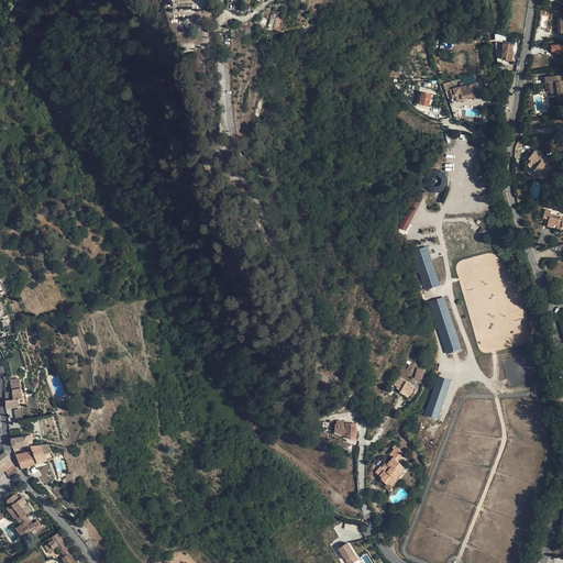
[(285,23),(276,19),(273,29),(283,31),(285,23)]
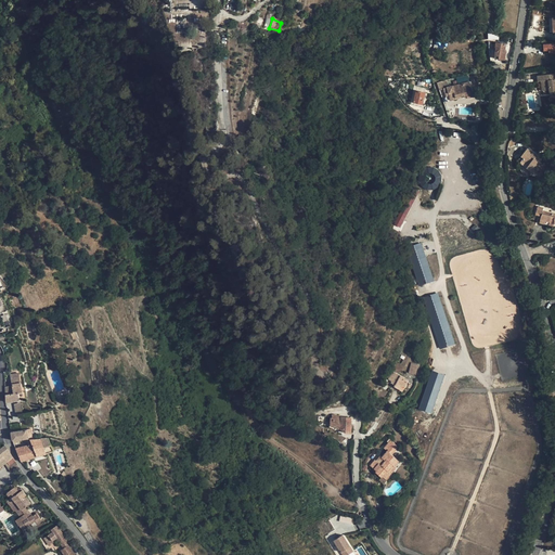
[(506,44),(497,42),(495,48),(497,48),(494,59),(505,60),(506,52),(505,52),(505,50),(506,44)]
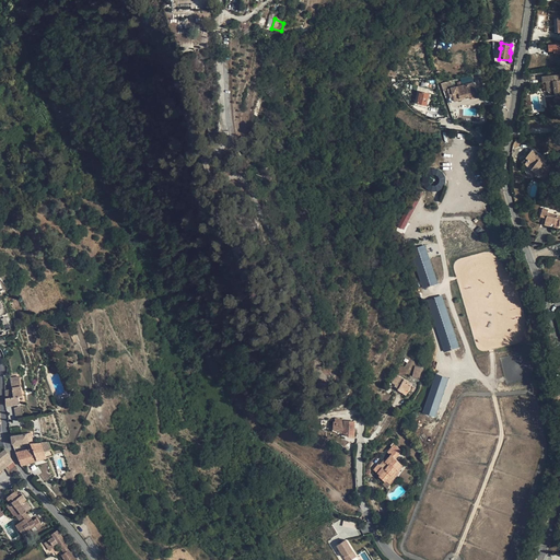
[(559,44),(558,45),(548,45),(549,51),(553,51),(553,54),(559,53),(559,44)]
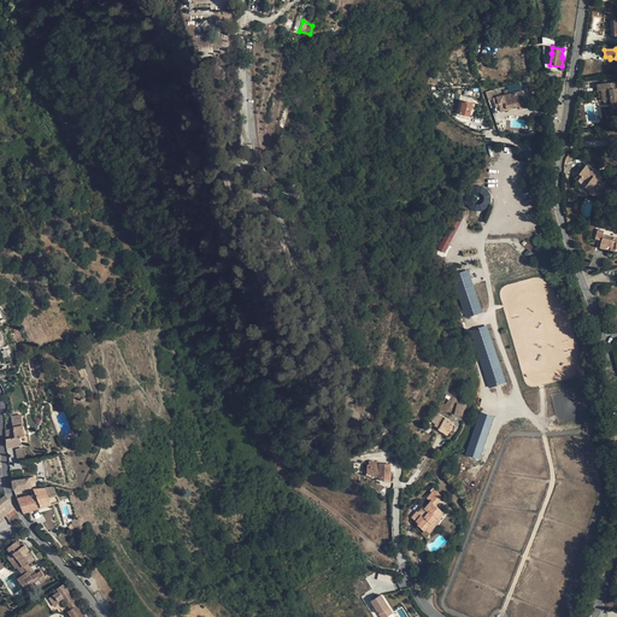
[(616,84),(616,82),(598,84),(598,90),(601,90),(603,101),(611,100),(611,103),(616,101),(616,84)]
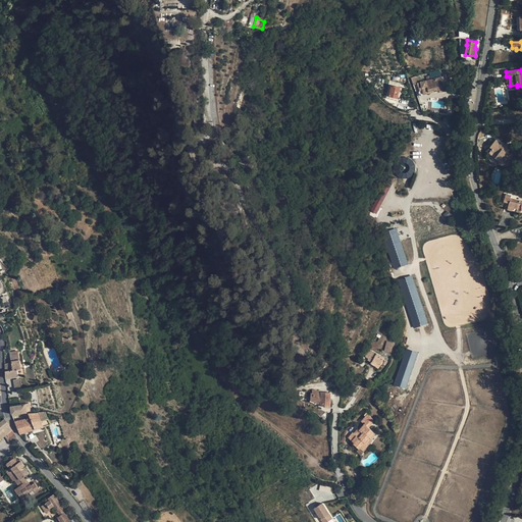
[(420,81),(419,75),(411,77),(413,85),(417,84),(417,83),(420,83),(420,81)]
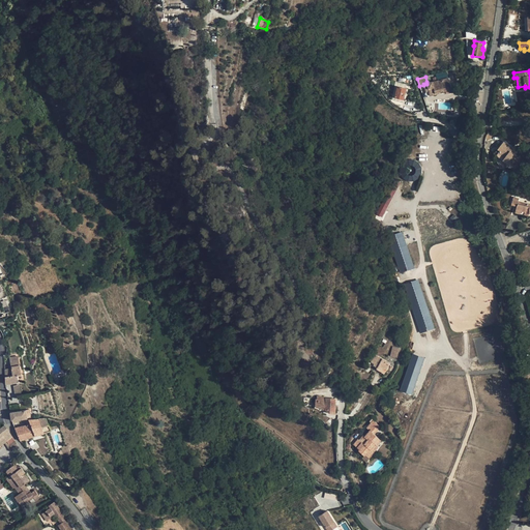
[(433,82),(430,83),(430,81),(427,82),(427,84),(423,84),(423,85),(425,90),(429,89),(429,91),(430,95),(436,94),(436,93),(435,91),(445,88),(445,91),(446,93),(452,92),(448,78),(433,82)]
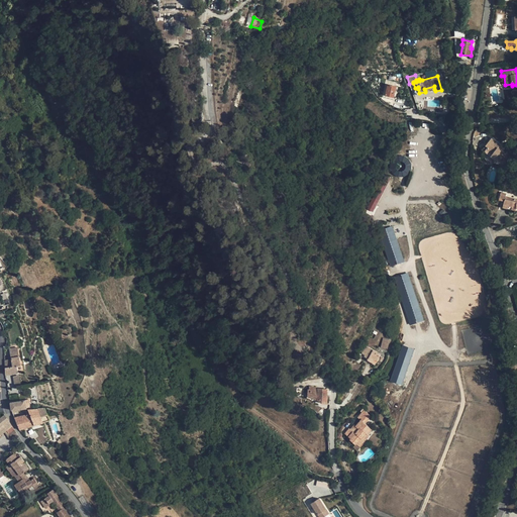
[(396,86),(388,85),(387,92),(386,95),(388,96),(394,97),(396,86)]
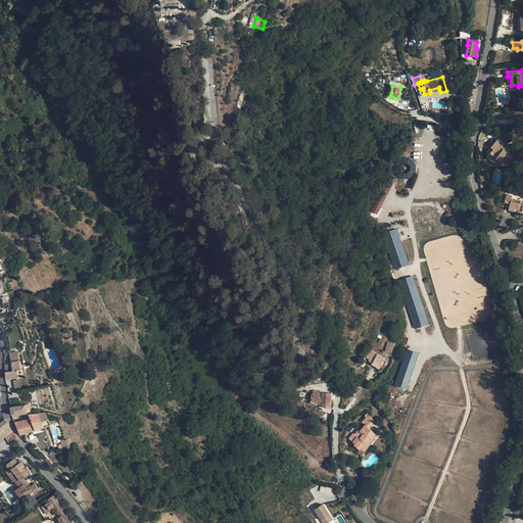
[(506,147),(496,140),(493,145),(495,146),(493,149),(491,151),(498,156),(496,158),(501,161),(505,164),(512,155),(508,152),(504,149),(506,147)]
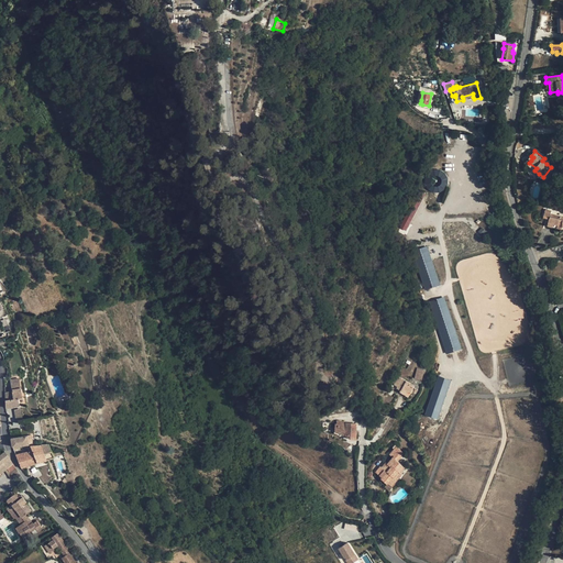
[(426,169),(424,190),(445,191),(446,170),(426,169)]
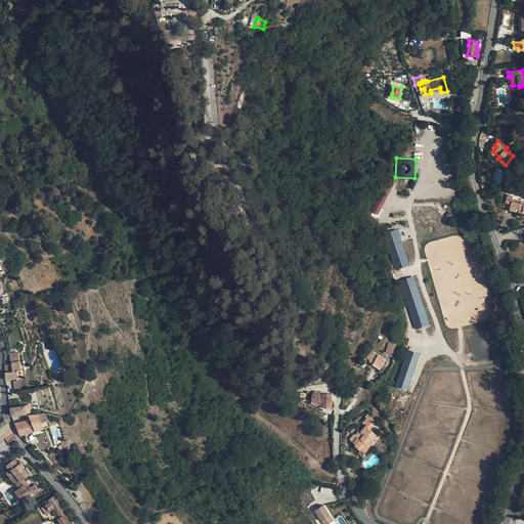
[(370,211),(378,215),(396,181),(389,177),(370,211)]
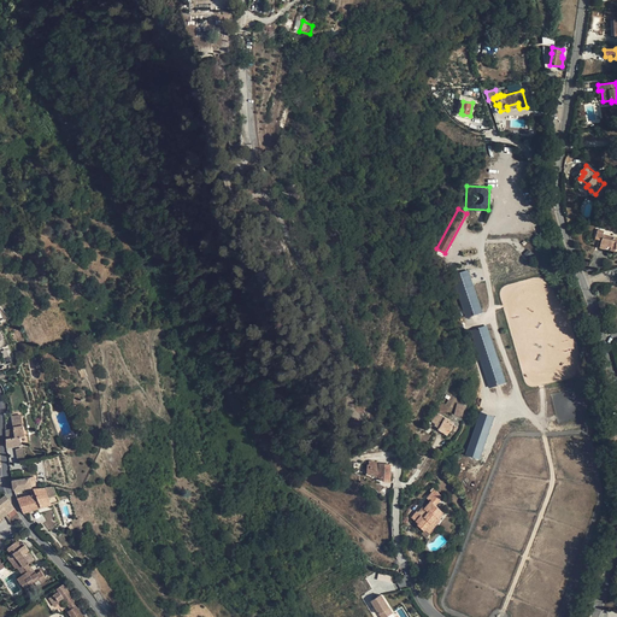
[(604,231),(598,230),(597,234),(603,235),(601,240),(601,245),(606,246),(611,247),(611,250),(616,251),(616,248),(616,238),(616,239),(615,238),(604,235),(604,231)]
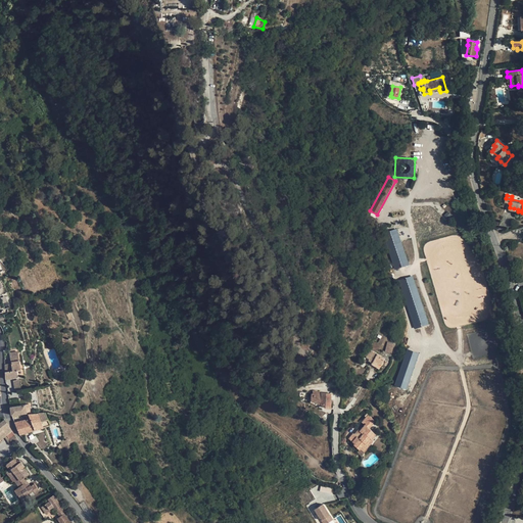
[(394,270),(409,266),(397,229),(383,233),(394,270)]
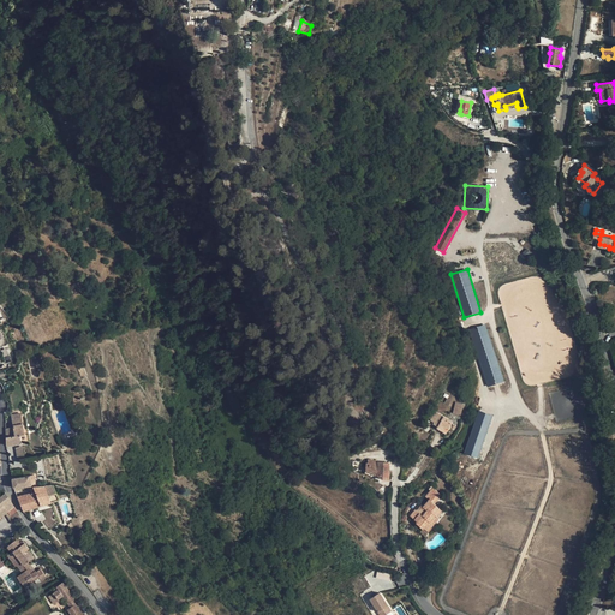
[(503,382),(487,323),(463,329),(465,336),(471,334),(487,387),(503,382)]
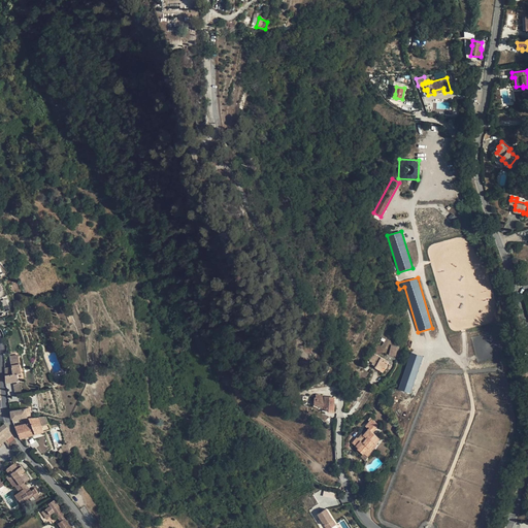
[(69,315),(68,310),(65,312),(69,323),(73,321),(70,314),(69,315)]
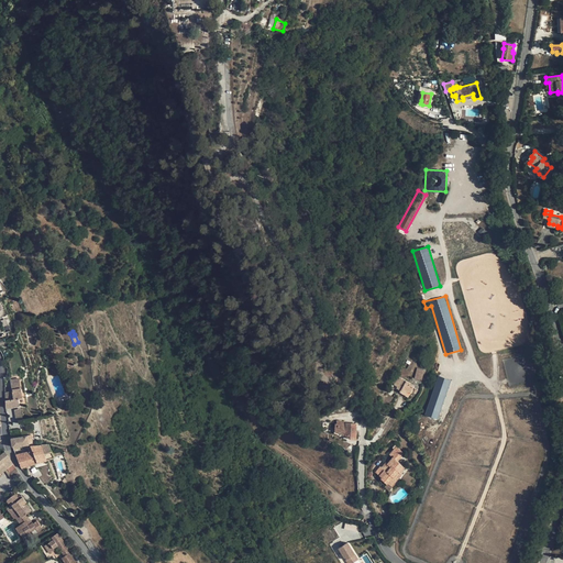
[(417,368),(415,377),(422,379),(423,371),(417,368)]
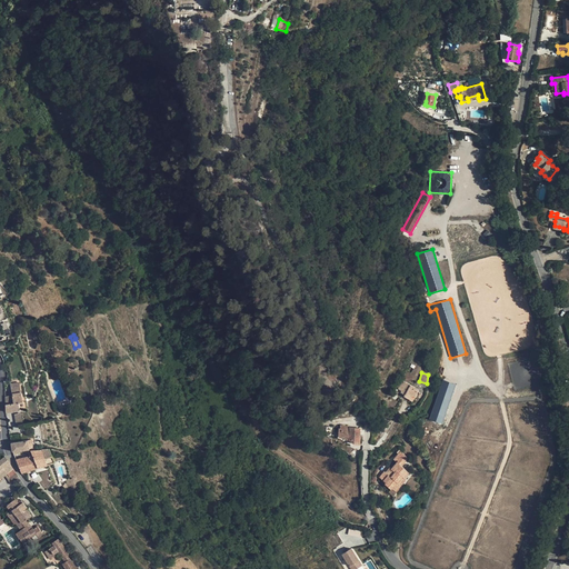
[(443,425),(455,383),(441,380),(430,420),(443,425)]
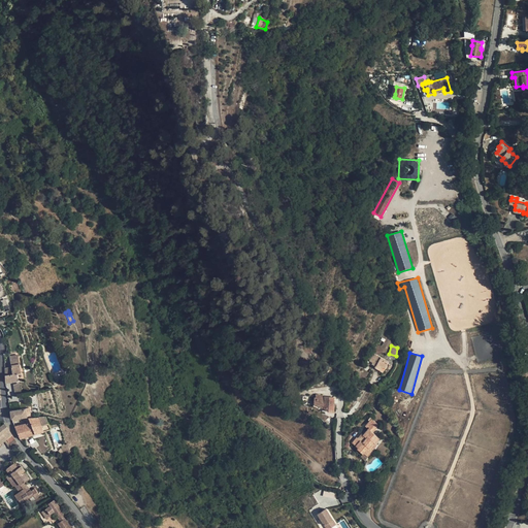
[(388,363),(389,362),(381,358),(373,354),(373,355),(372,355),(371,356),(372,357),(370,360),(373,362),(372,364),(375,366),(374,367),(375,367),(375,368),(381,370),(383,372),(384,370),(388,363)]
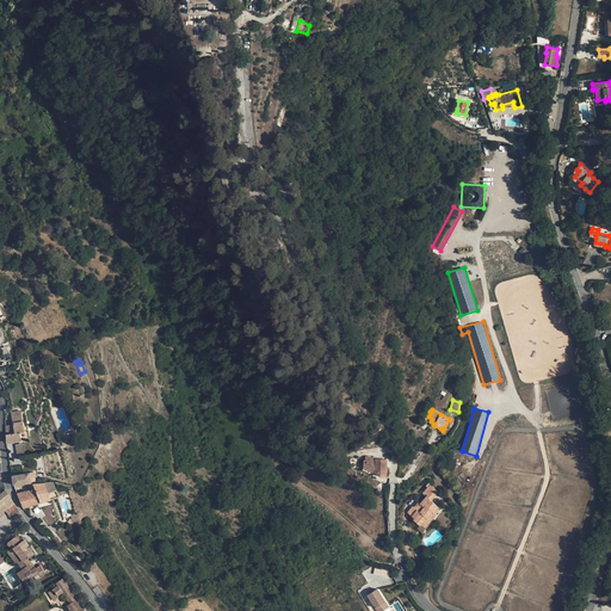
[(6,434),(6,443),(22,440),(20,432),(24,432),(20,414),(12,417),(13,425),(5,426),(6,434)]
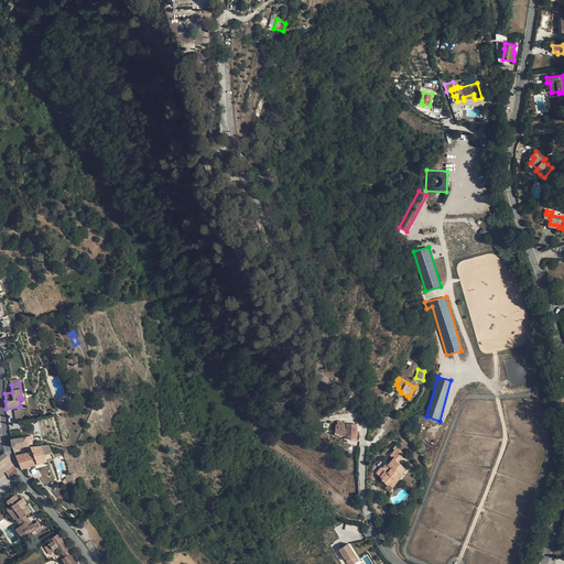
[(357,424),(347,424),(347,423),(337,422),(338,425),(336,425),(336,432),(342,434),(346,436),(351,440),(357,441),(357,437),(357,424)]
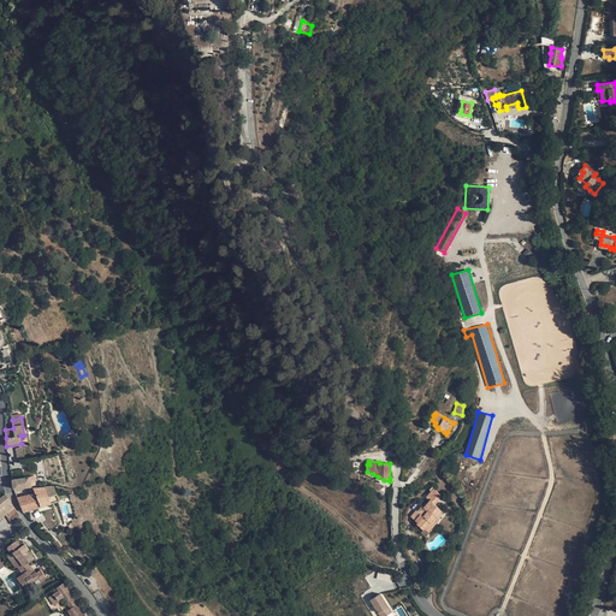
[(11,479),(13,489),(33,486),(35,493),(17,497),(23,511),(41,507),(59,501),(53,485),(45,486),(39,486),(37,475),(11,479)]
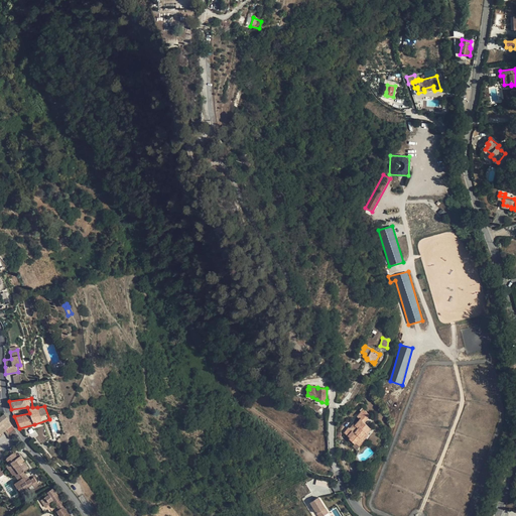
[(364,409),(357,417),(360,419),(355,425),(352,429),(350,428),(349,427),(345,433),(348,436),(350,438),(349,439),(355,444),(356,442),(360,446),(364,440),(361,437),(366,432),(367,433),(371,428),(364,422),(370,415),(364,409)]
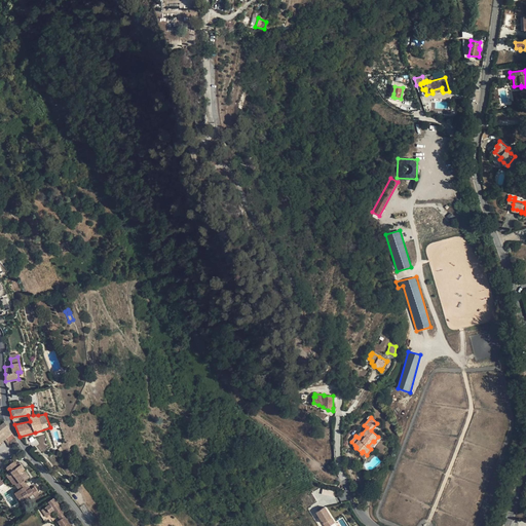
[(9,436),(11,440),(15,438),(12,433),(5,421),(0,424),(0,433),(5,429),(9,436)]
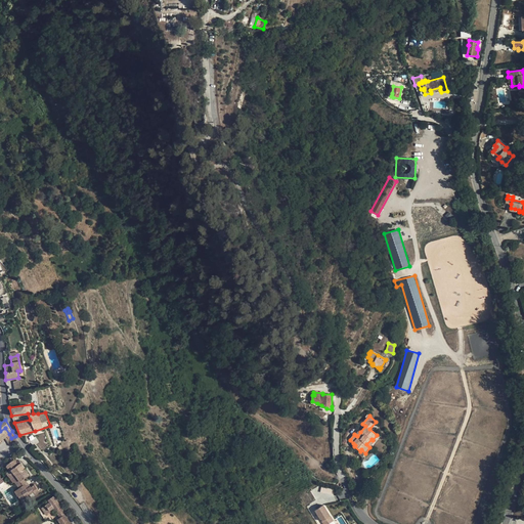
[(6,436),(9,434),(5,428),(0,431),(0,440),(1,441),(5,437),(6,436)]
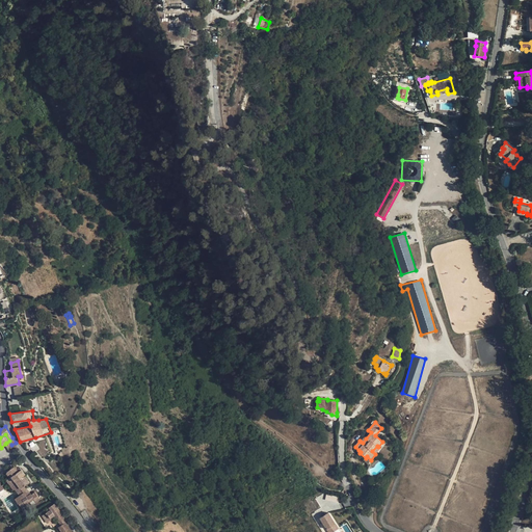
[(11,445),(9,446),(12,452),(14,451),(18,447),(16,443),(11,445)]
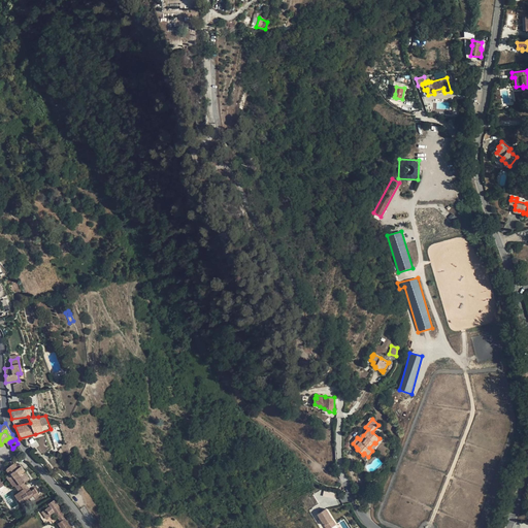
[(19,499),(24,505),(28,502),(28,503),(32,501),(36,498),(34,497),(38,494),(35,489),(32,491),(31,490),(30,490),(28,487),(27,488),(24,483),(25,483),(30,479),(25,471),(26,470),(22,466),(19,468),(18,466),(12,459),(6,463),(9,467),(7,469),(10,474),(6,476),(13,486),(14,486),(20,492),(15,495),(19,499)]
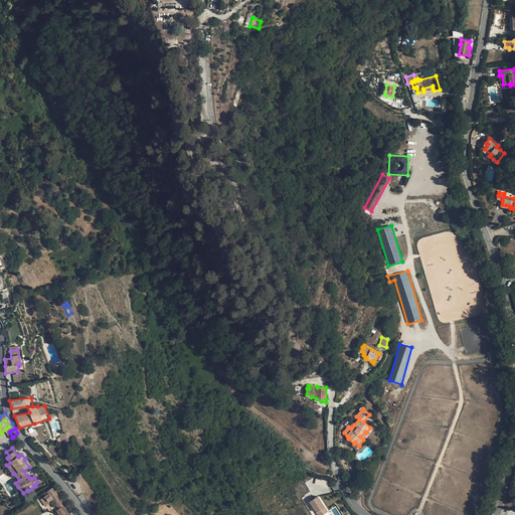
[(59,508),(56,510),(59,514),(69,514),(63,506),(62,507),(60,504),(61,503),(63,502),(53,488),(47,491),(49,494),(44,497),(48,504),(53,501),(51,500),(53,499),(59,508)]
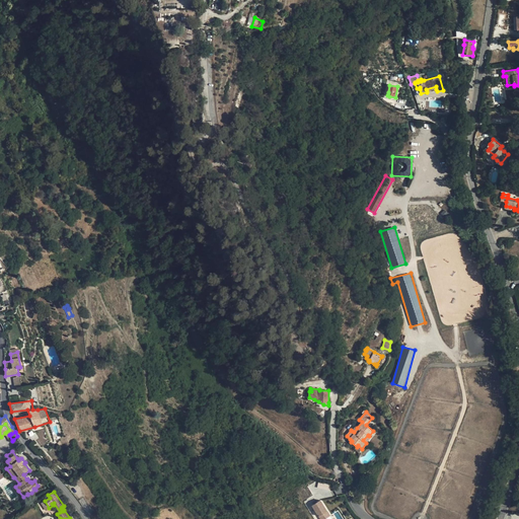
[(320,500),(311,506),(319,518),(324,518),(330,515),(320,500)]
